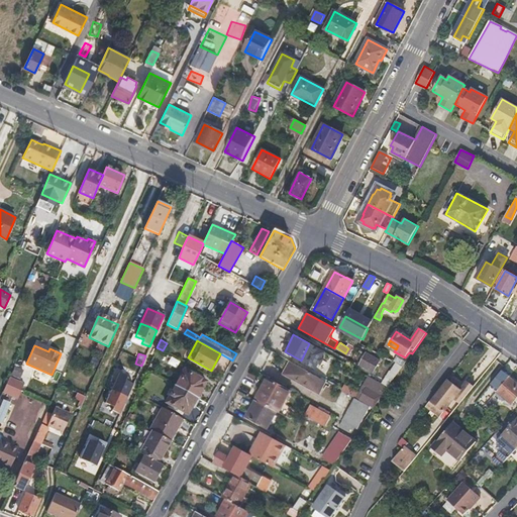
[(367,353),(360,365),(373,371),(379,360),(367,353)]
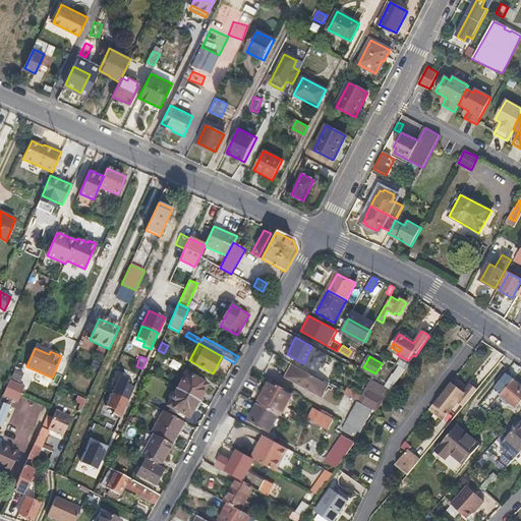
[(177,370),(180,363),(172,359),(169,365),(177,370)]
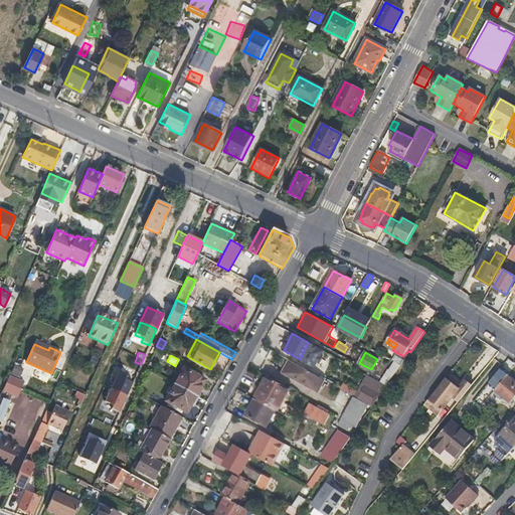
[(307,370),(290,360),(283,372),(317,391),(324,379),(307,370)]
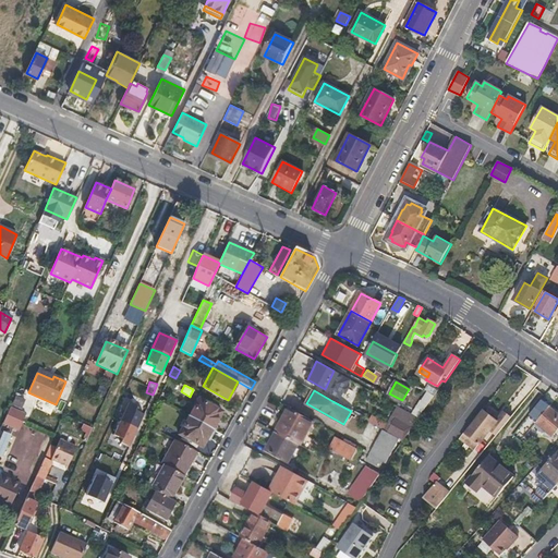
[(21,408),(24,399),(15,396),(12,404),(21,408)]
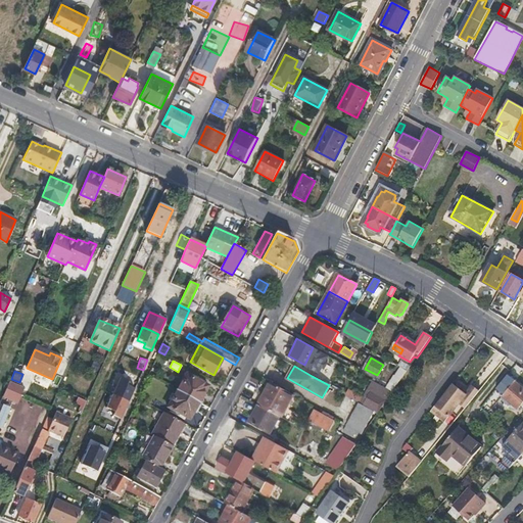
[(510,373),(496,388),(504,394),(516,381),(517,379),(510,373)]
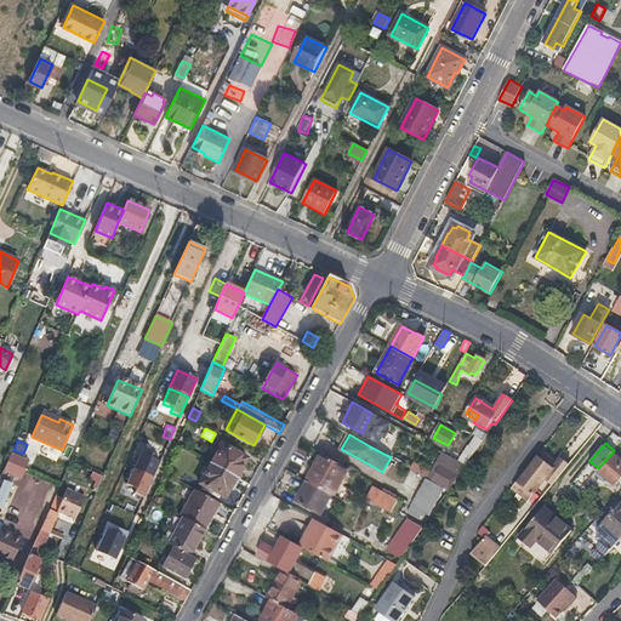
[(211,463),(237,478),(248,459),(222,444),(211,463)]
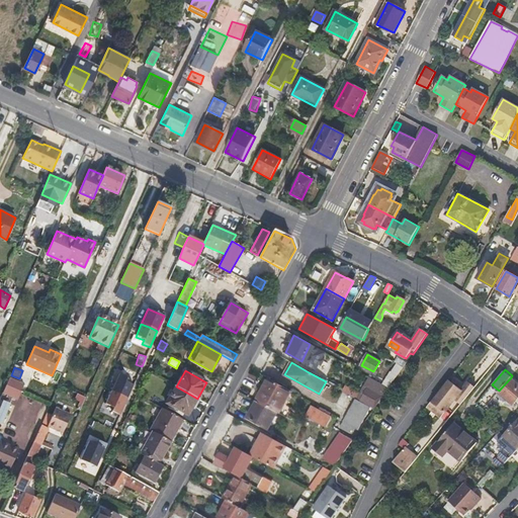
[(118,373),(111,391),(119,394),(127,398),(134,384),(125,380),(126,377),(118,373)]
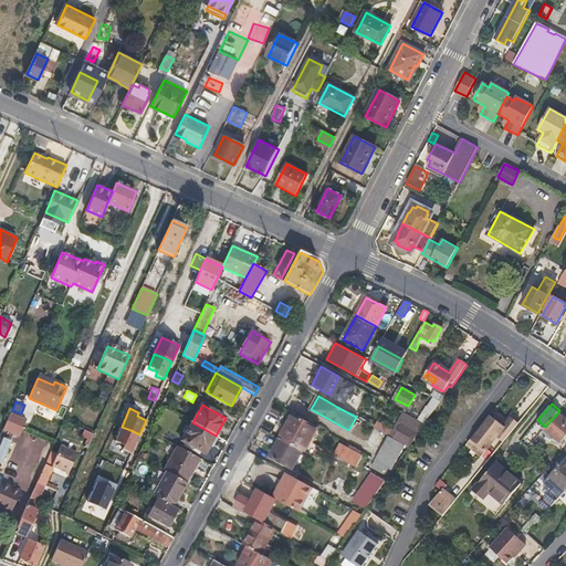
[(8,420),(24,427),(28,419),(11,412),(8,420)]
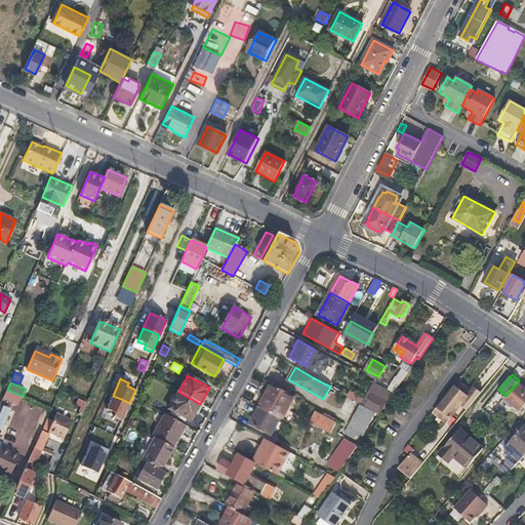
[(371,392),(364,405),(379,414),(389,402),(394,393),(381,386),(376,382),(371,392)]
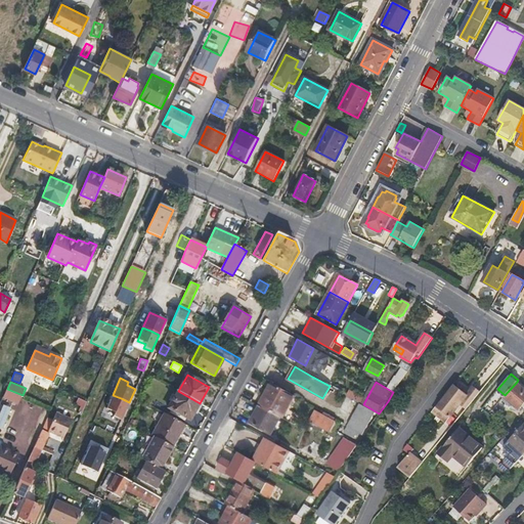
[(523,388),(517,382),(505,395),(504,397),(518,409),(523,401),(523,388)]
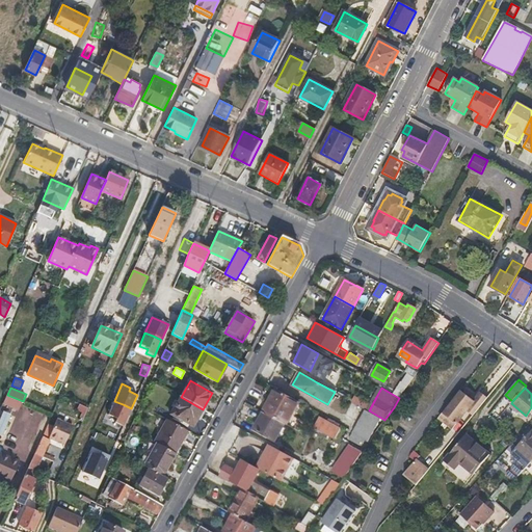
[(267,414),(284,423),(288,425),(293,415),(290,414),(297,400),(276,389),(273,397),(275,398),(267,414)]
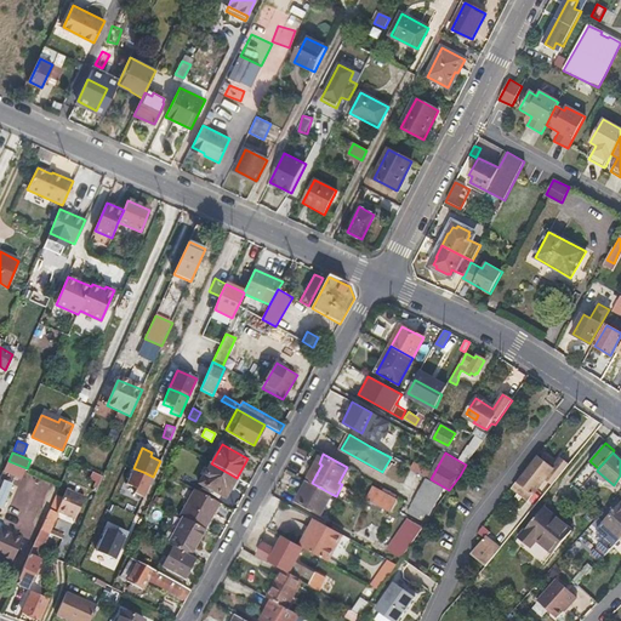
[(553,469),(537,457),(518,482),(534,494),(547,478),(554,483),(563,472),(565,468),(558,463),(553,469)]
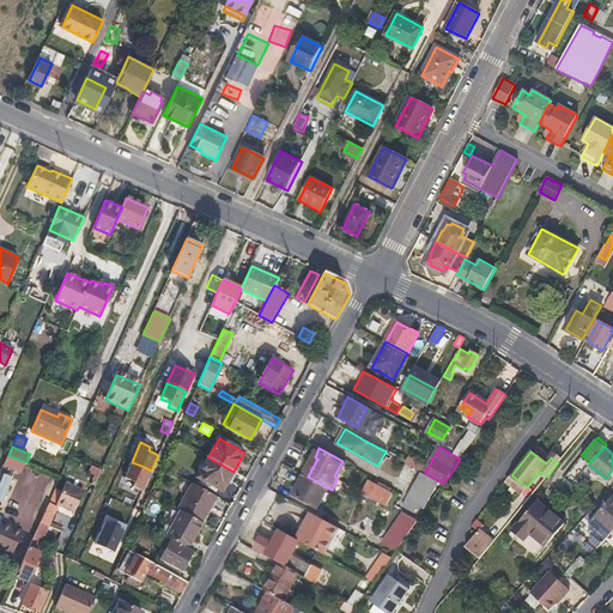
[(8,455),(5,462),(23,471),(26,462),(8,455)]
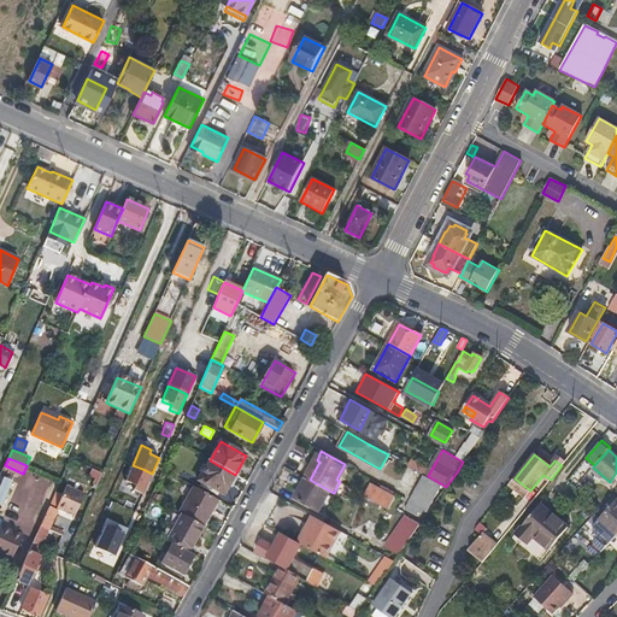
[(36,458),(33,466),(50,472),(53,464),(36,458)]
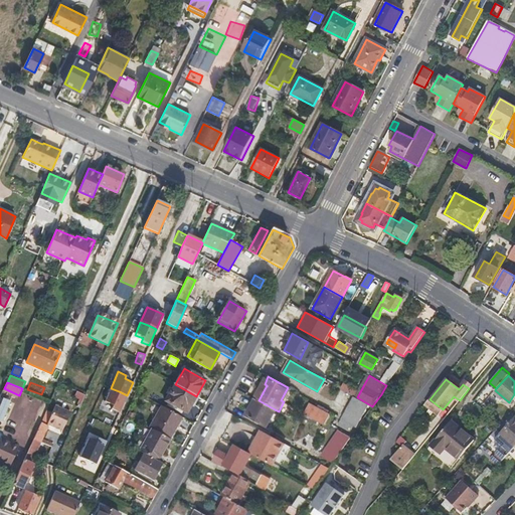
[(187,412),(196,396),(175,384),(166,400),(187,412)]
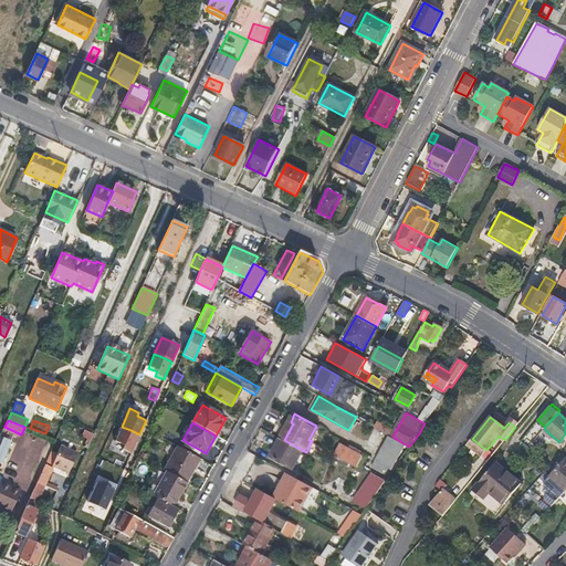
[(130,430),(122,427),(115,441),(124,444),(123,449),(132,452),(139,435),(130,430)]
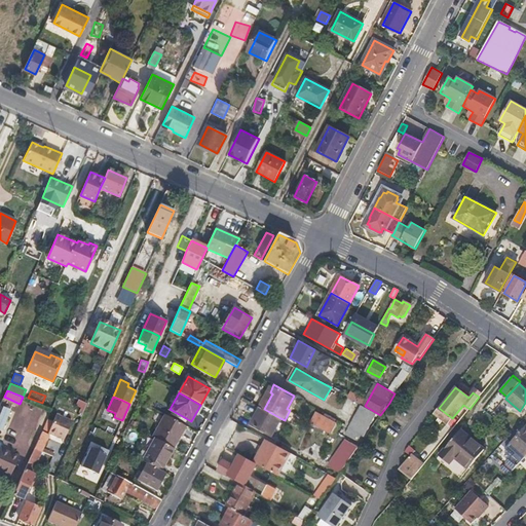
[(86,404),(79,400),(77,405),(84,409),(86,404)]
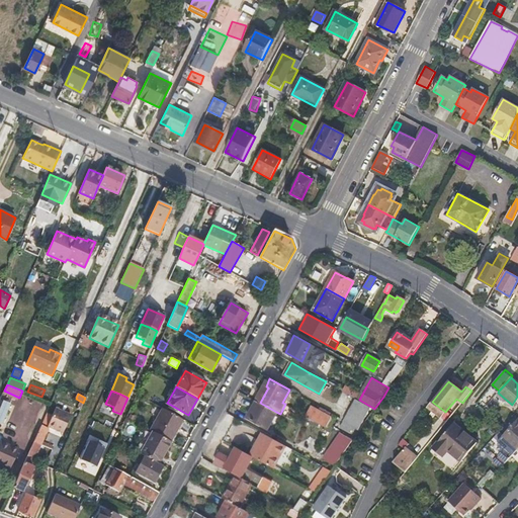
[(480,396),(470,405),(477,410),(485,400),(480,396)]
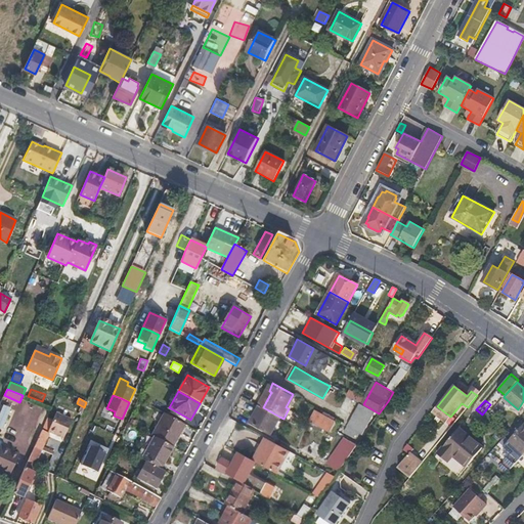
[(500,400),(492,410),(497,415),(507,404),(500,400)]
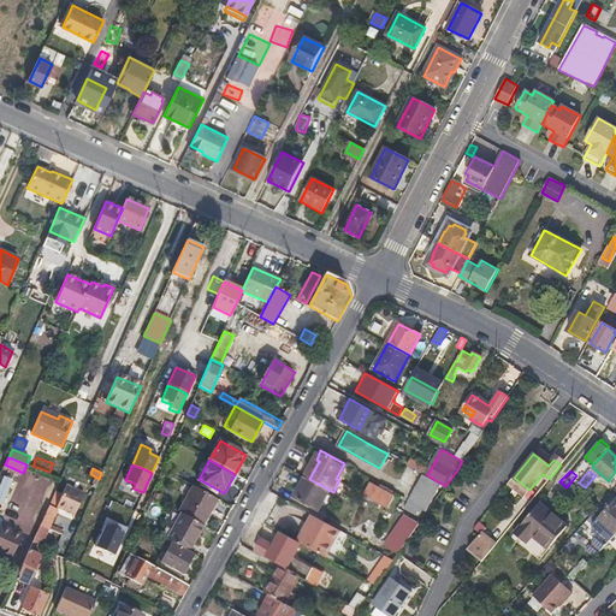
[(0,502),(5,503),(11,477),(0,473),(0,502)]
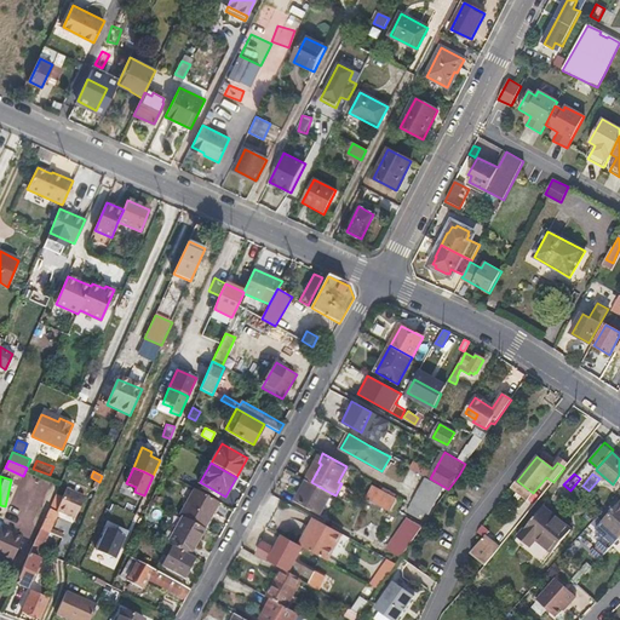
[(426,478),(408,511),(419,517),(420,515),(423,516),(425,512),(428,514),(442,487),(426,478)]
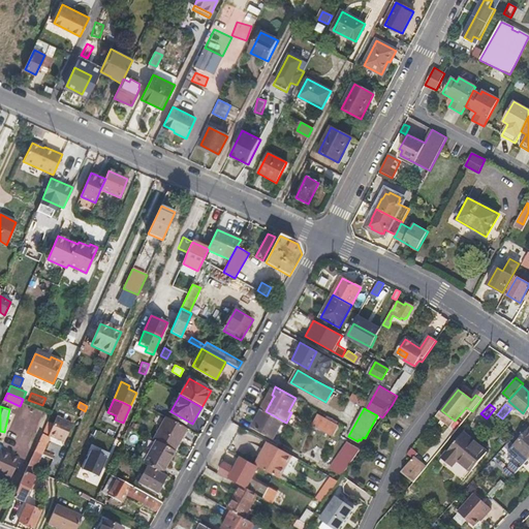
[(266,411),(262,410),(254,427),(274,438),(282,421),(266,411)]
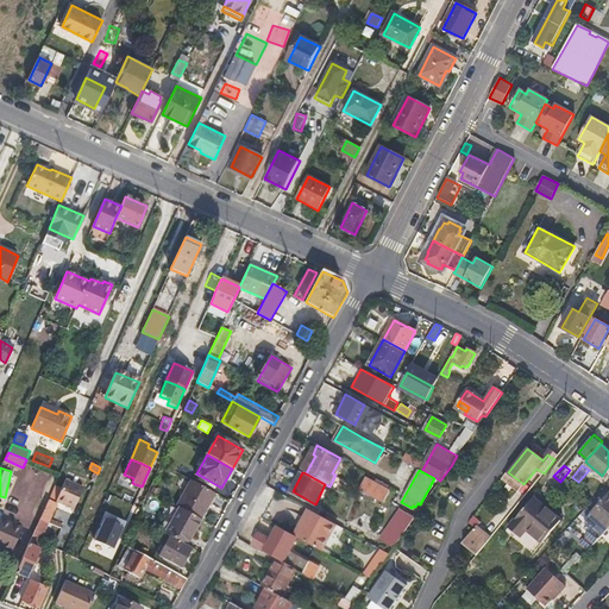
[(57,500),(56,501),(74,509),(83,488),(66,479),(62,489),(57,500)]
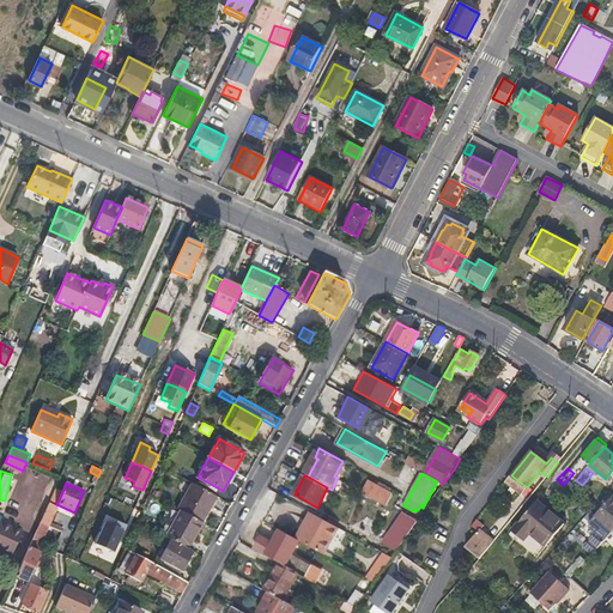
[(369,483),(364,492),(386,504),(392,493),(369,483)]
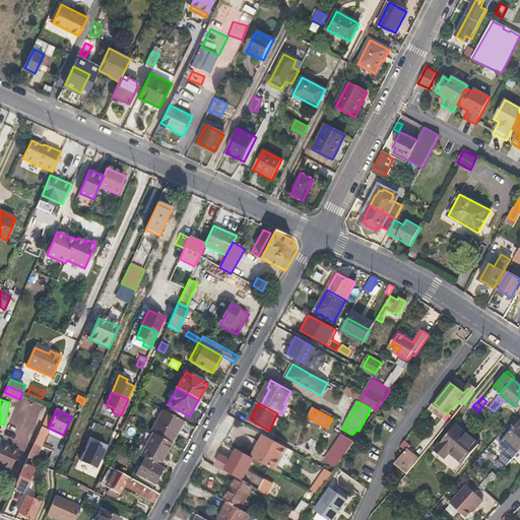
[(171,443),(171,444),(184,421),(164,410),(156,423),(150,433),(153,434),(171,443)]
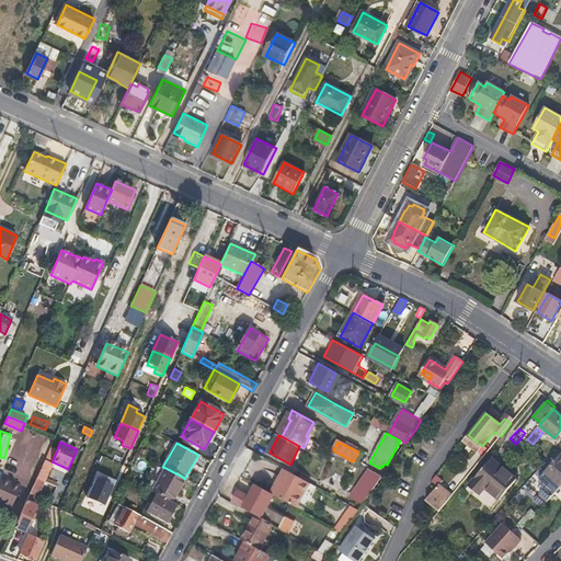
[(50,447),(46,457),(53,460),(57,450),(50,447)]
